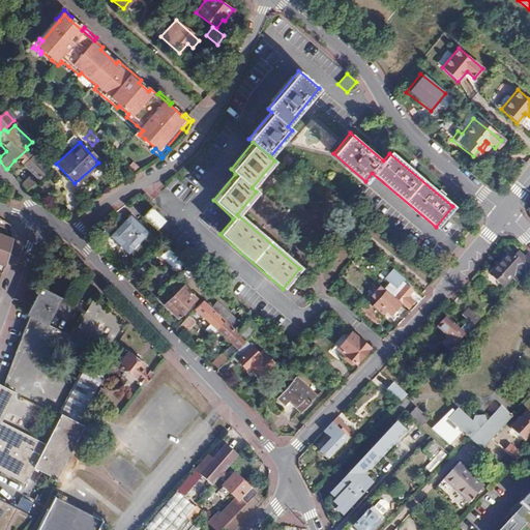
[(20,184),(25,190),(38,179),(37,177),(47,169),(27,149),(15,160),(29,175),(20,184)]
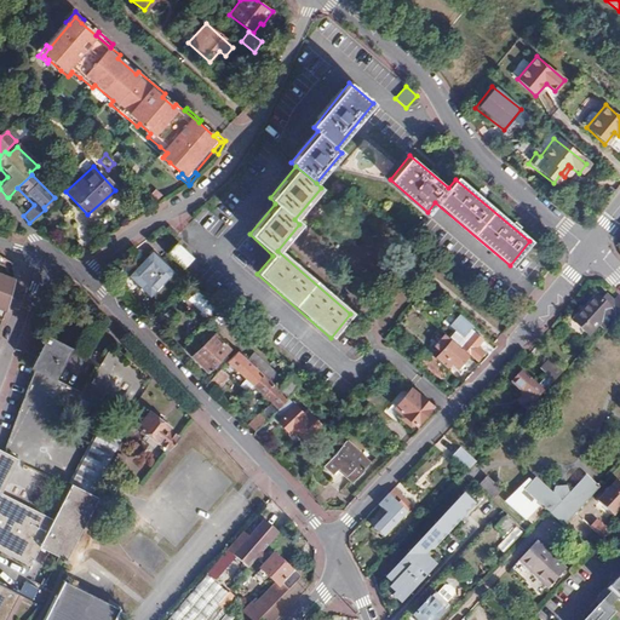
[(167,227),(164,229),(173,237),(176,235),(167,227)]
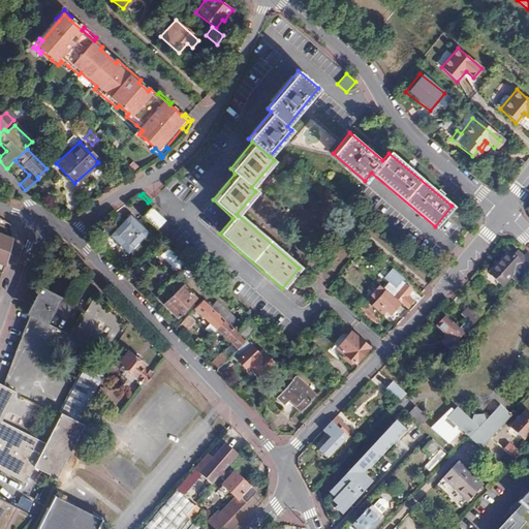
[(142,215),(155,228),(163,219),(149,208),(142,215)]
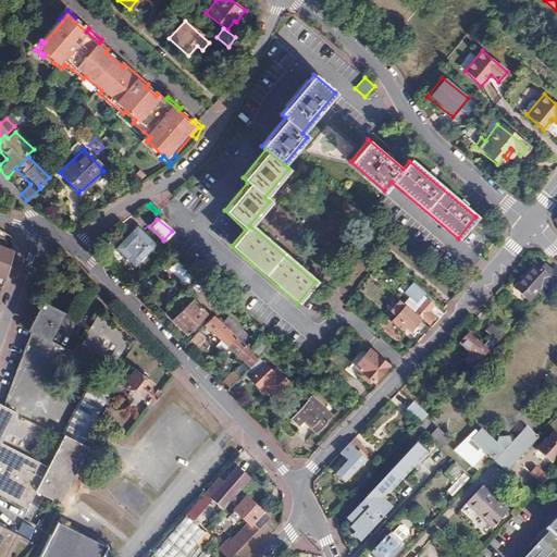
[(137,261),(155,240),(134,224),(116,245),(137,261)]
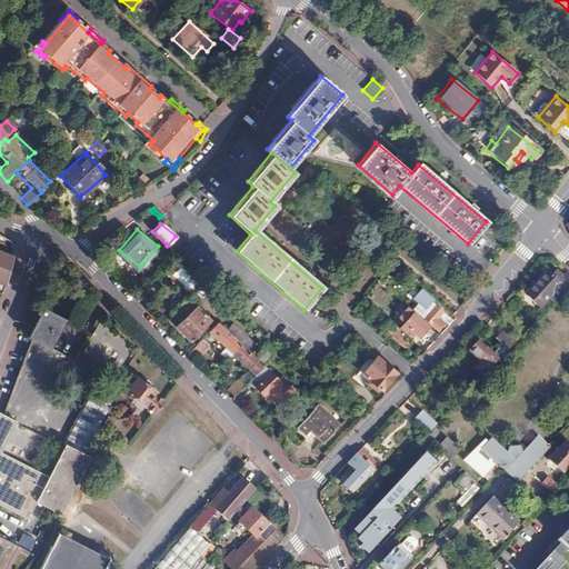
[(0,281),(3,283),(12,255),(0,250),(0,281)]
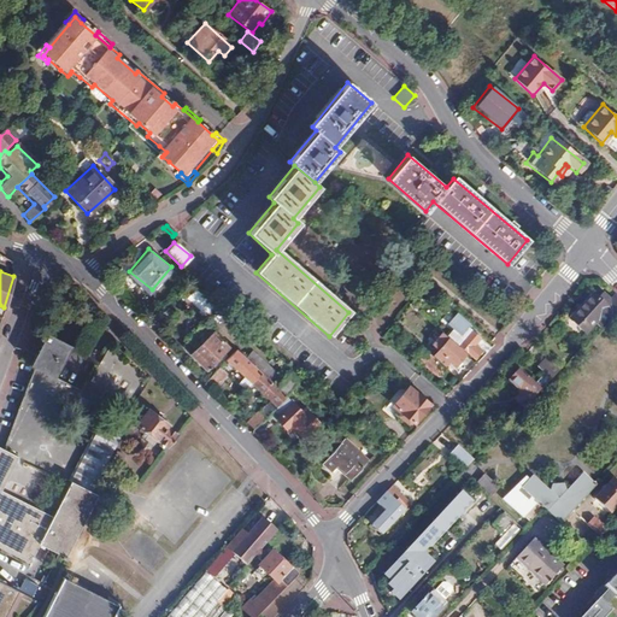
[(599,328),(616,309),(616,298),(615,297),(609,303),(599,294),(571,323),(587,338),(598,327),(599,328)]
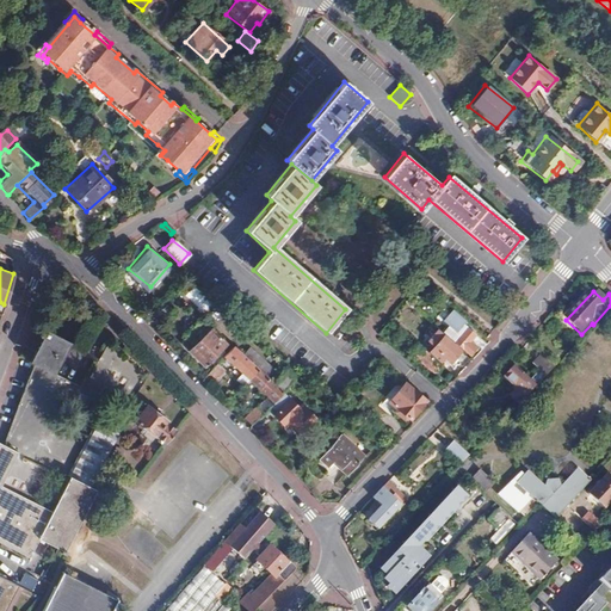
[(470,355),(474,349),(467,344),(474,334),(463,325),(464,322),(452,312),(443,322),(449,327),(443,334),(444,334),(456,345),(457,344),(470,355)]
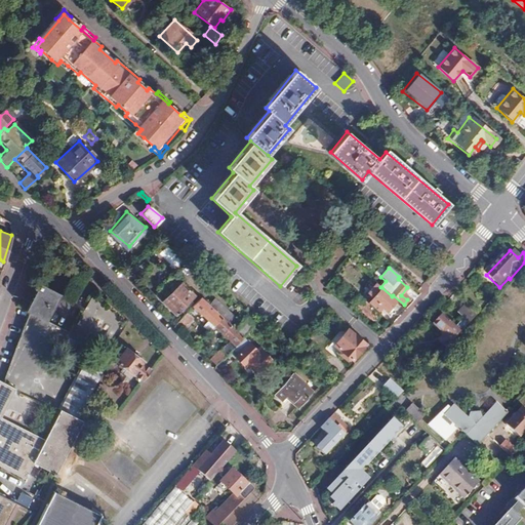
[(174,314),(193,295),(172,275),(158,288),(165,295),(161,301),(174,314)]
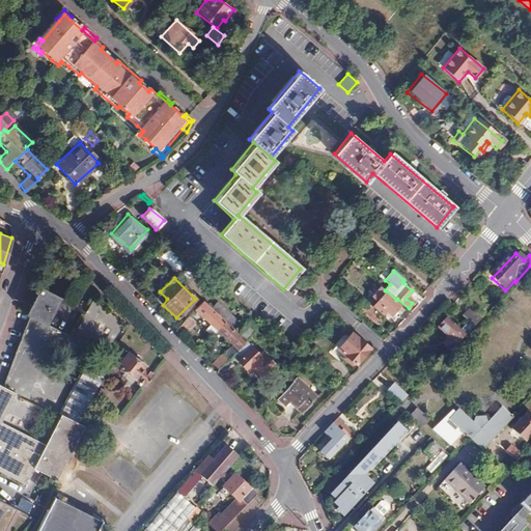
[(46,325),(59,298),(34,285),(32,292),(34,294),(25,314),(29,316),(46,325)]
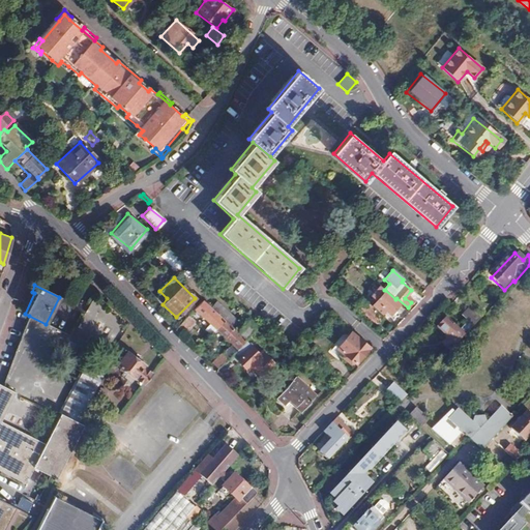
[(401,306),(380,288),(371,298),(376,303),(376,304),(385,313),(390,317),(401,306)]
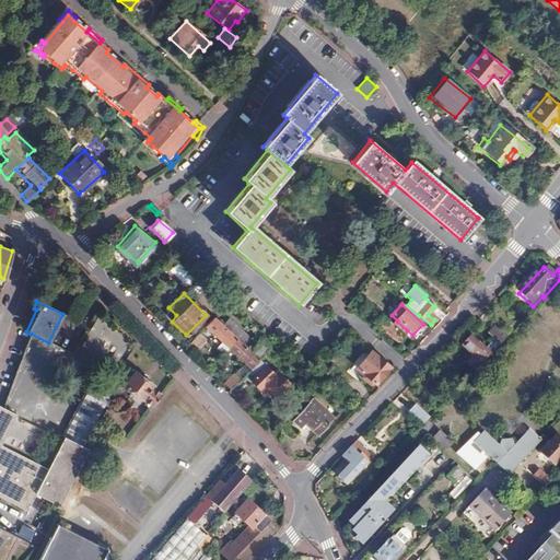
[(393,326),(372,308),(368,315),(371,317),(369,319),(394,341),(396,340),(400,343),(406,337),(403,335),(393,326)]
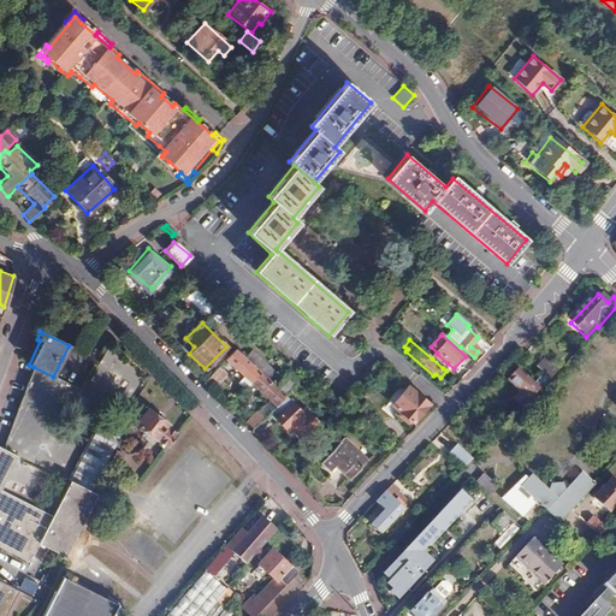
[(224,360),(250,384),(261,372),(235,349),(224,360)]
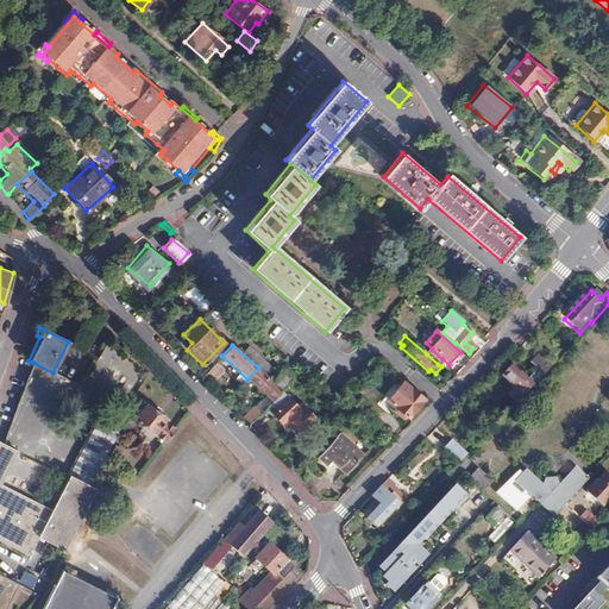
[(544,375),(552,366),(544,358),(548,353),(539,345),(535,350),(540,355),(532,363),(537,369),(544,375)]
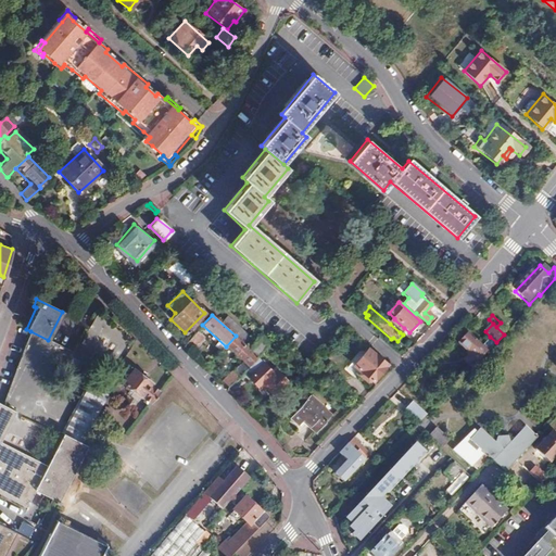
[(394,319),(390,324),(400,332),(404,328),(394,319)]
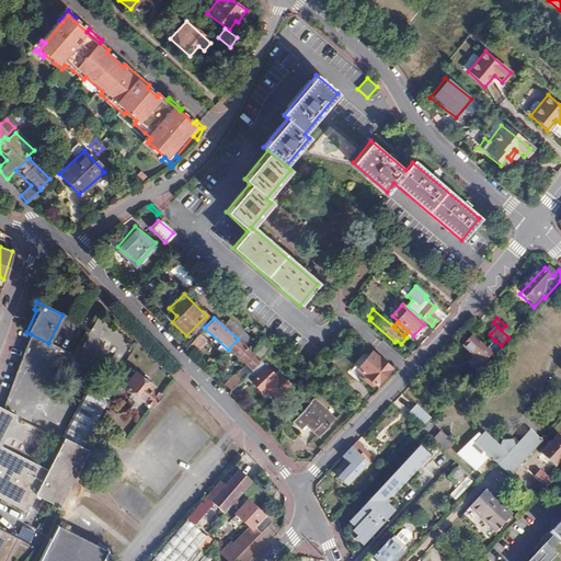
[(198,333),(187,345),(194,351),(205,340),(198,333)]
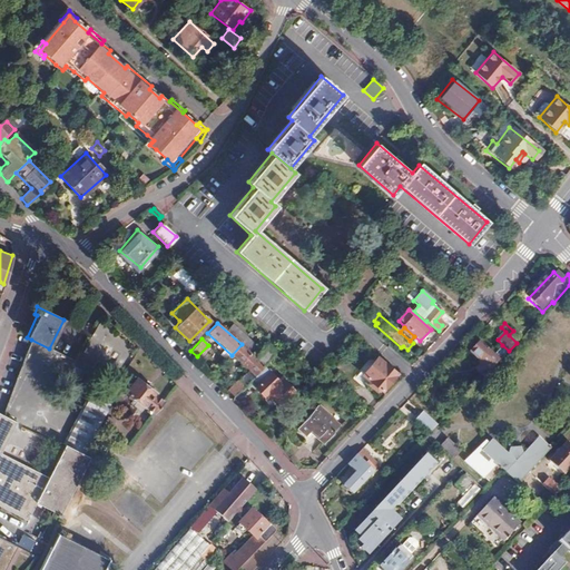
[(242,344),(232,355),(254,376),(263,366),(264,365),(256,357),(253,355),(247,350),(242,344)]
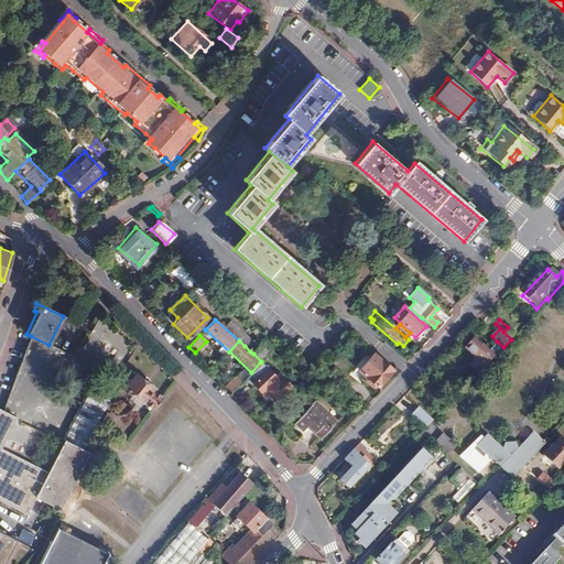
[(478,373),(496,355),(489,349),(484,344),(481,347),(474,340),(465,348),(476,358),(469,366),(478,373)]
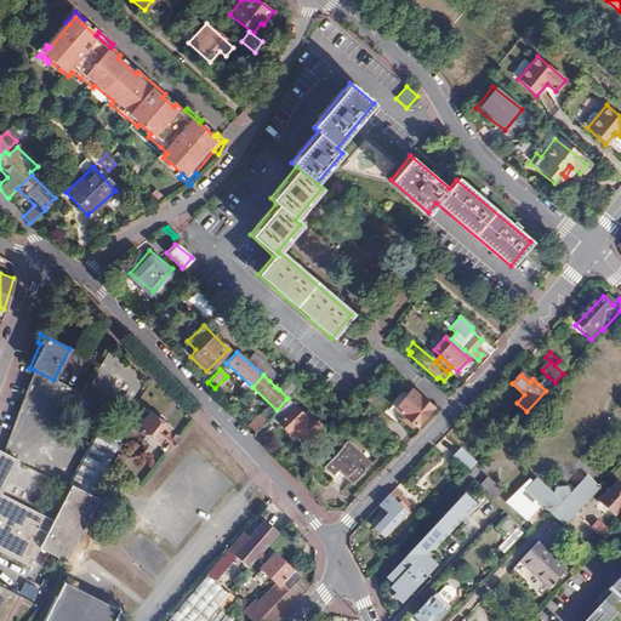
[(273,376),(269,381),(275,387),(278,383),(279,382),(273,376)]
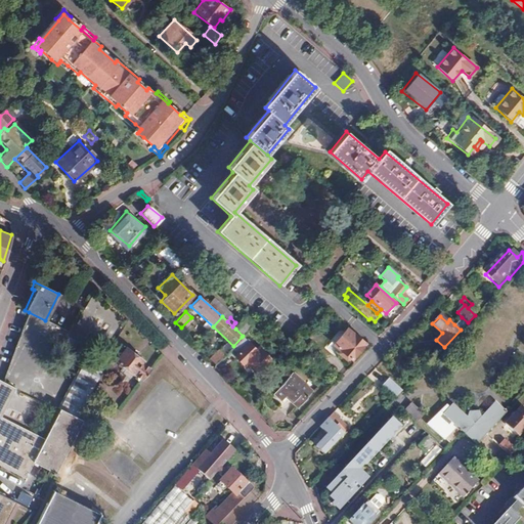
[(462,329),(468,322),(462,317),(456,322),(462,329)]
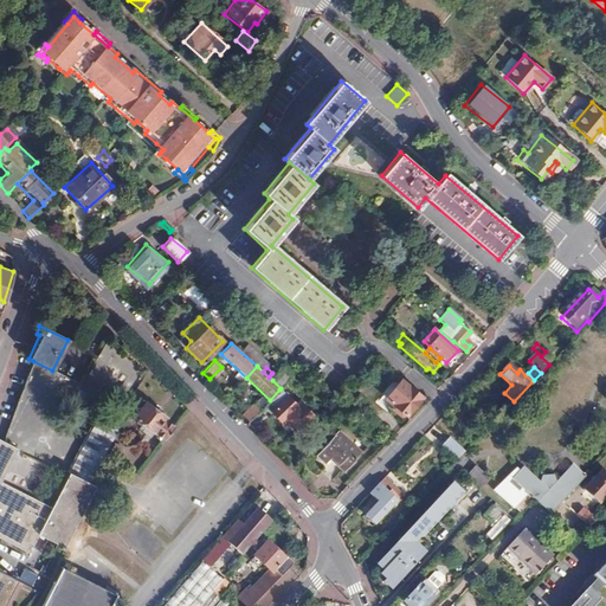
[(24,374),(6,437),(24,442),(30,421),(36,424),(47,380),(24,374)]
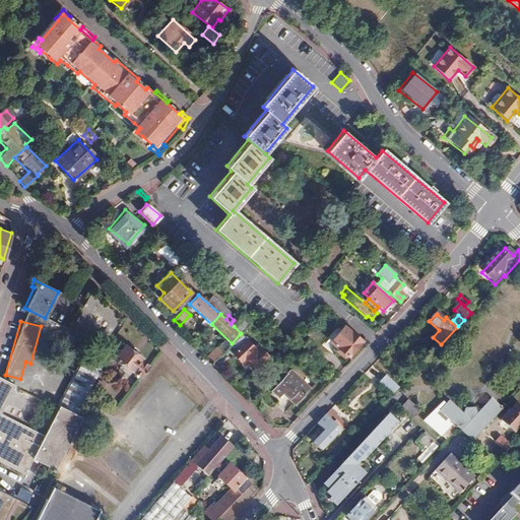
[(351,330),(344,325),(334,337),(337,339),(334,344),(337,346),(351,330)]
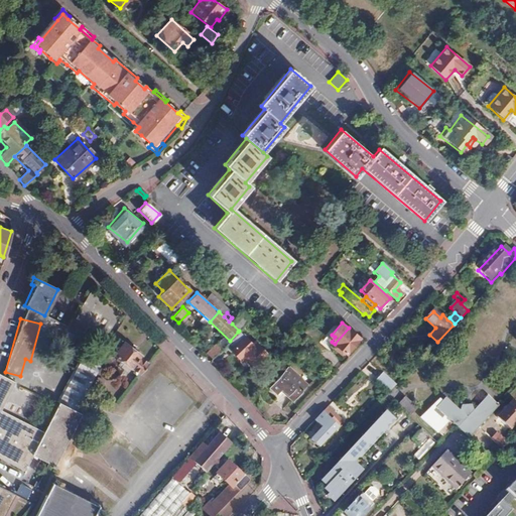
[(346,356),(360,339),(349,329),(335,346),(343,354),(346,356)]
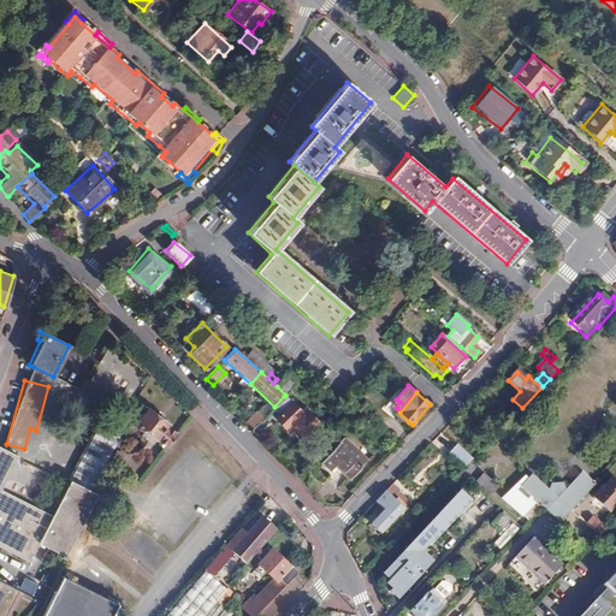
[(307,418),(284,396),(274,407),(268,413),(273,418),(273,419),(284,428),(288,425),(294,431),(297,428),(301,432),(311,422),(307,419),(307,418)]
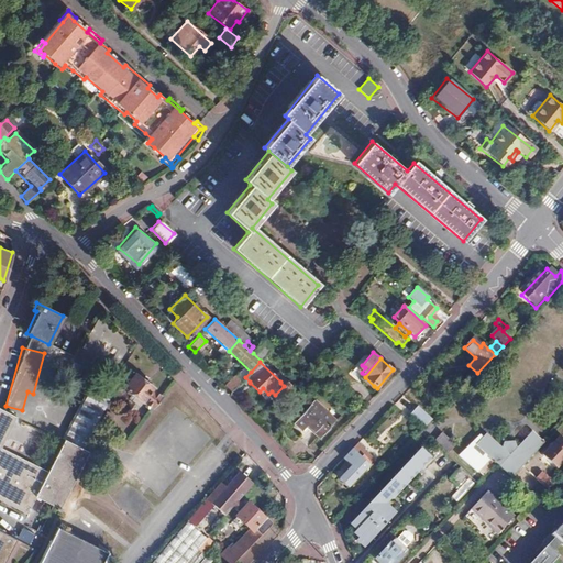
[(508,378),(520,374),(518,368),(506,373),(508,378)]
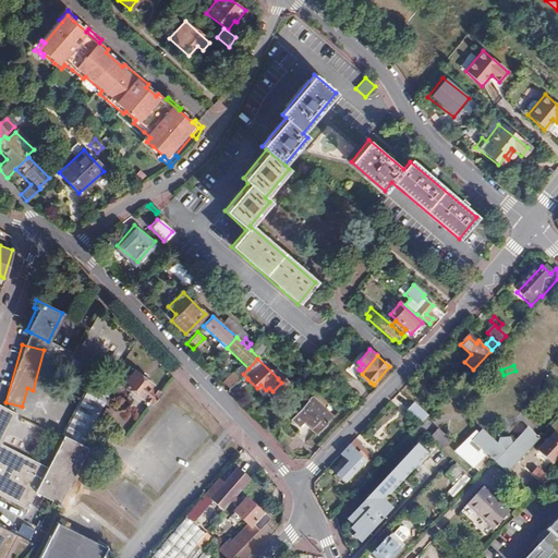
[(152,405),(160,395),(152,387),(153,386),(134,371),(132,373),(129,370),(125,370),(120,377),(120,380),(125,384),(123,385),(142,399),(143,398),(152,405)]
